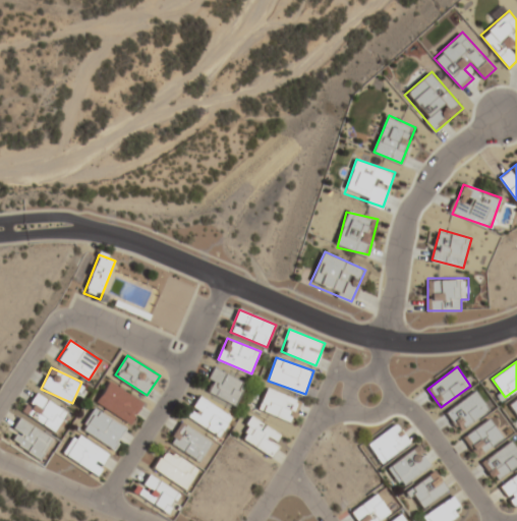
[(205,391),(238,405),(247,383),(215,368),(205,391)]
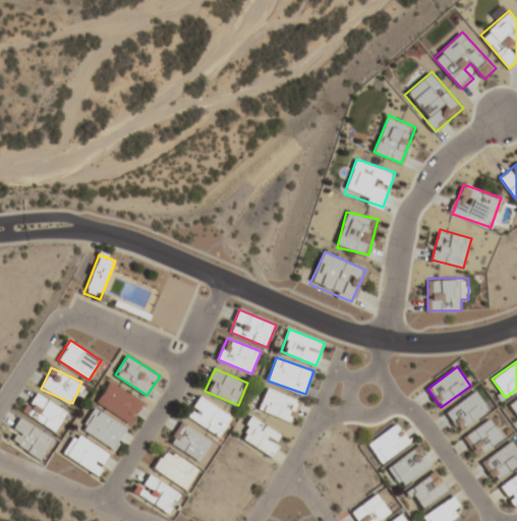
[(97,402),(130,423),(145,402),(110,380),(97,402)]
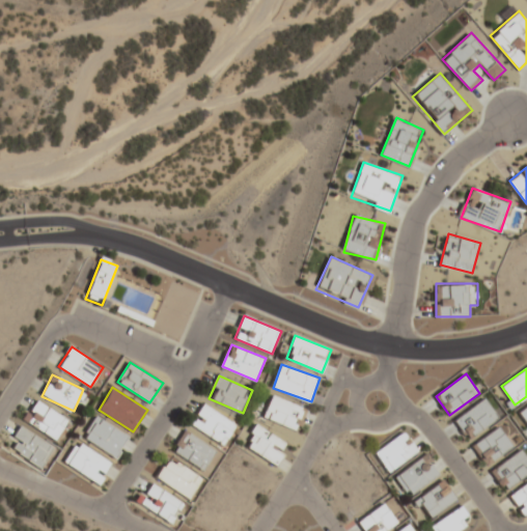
[(297,430),(306,409),(273,395),(264,416),(297,430)]
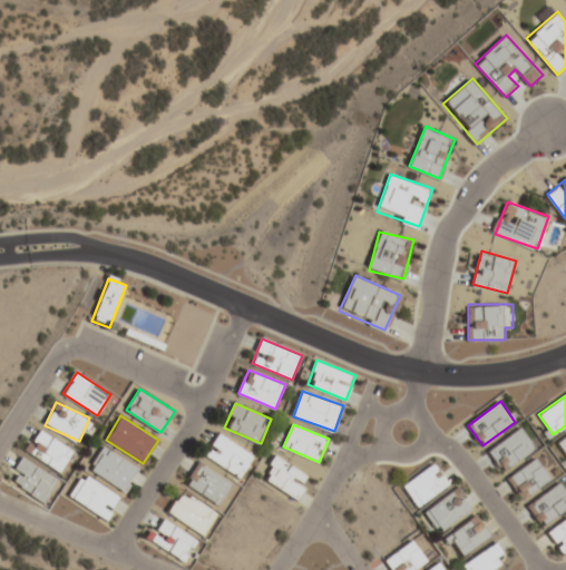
[(506,472),(537,446),(520,426),(489,452),(506,472)]
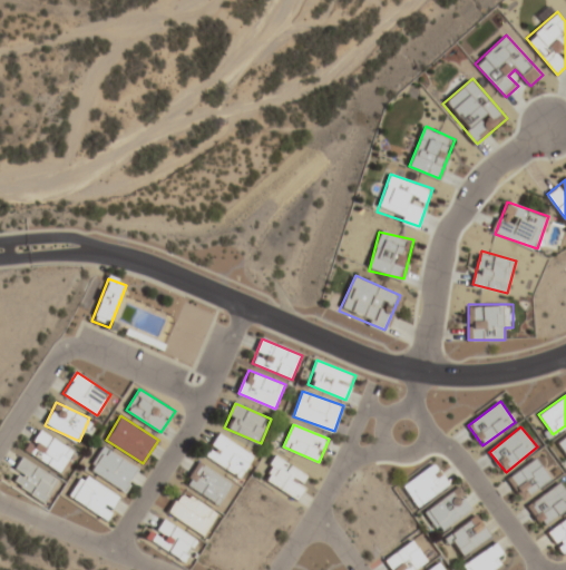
[(61,472),(75,452),(40,430),(27,450),(61,472)]
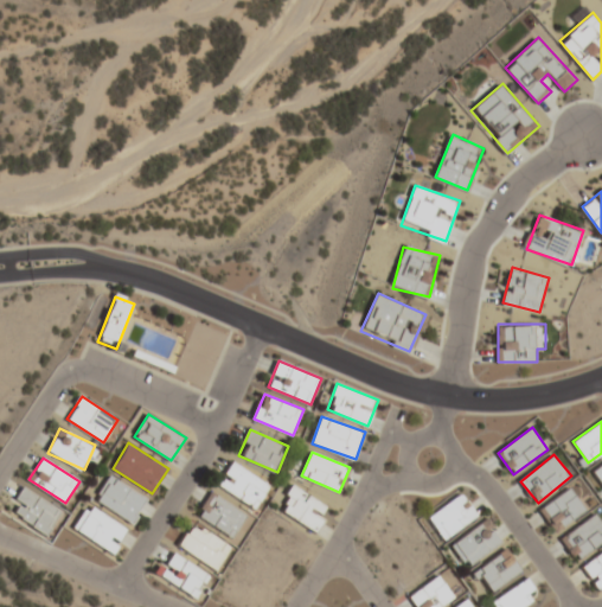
[(256,510),(273,485),(235,460),(219,484),(256,510)]
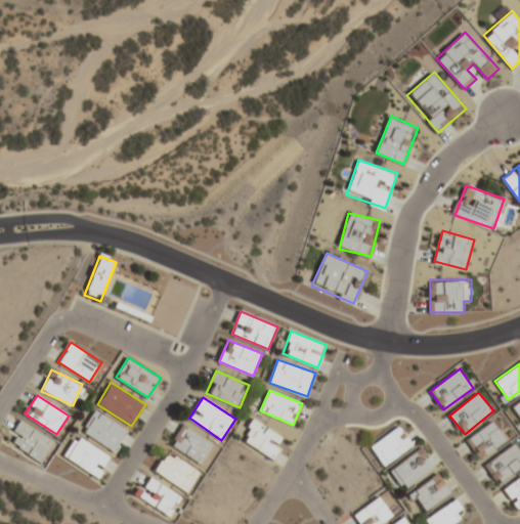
[(114,451),(128,431),(96,410),(82,431),(114,451)]
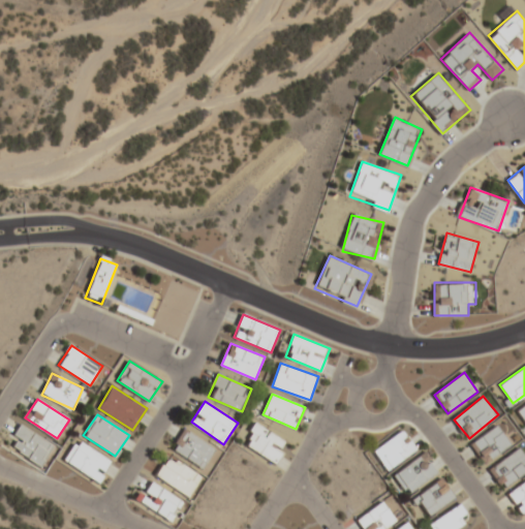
[(244,444),(278,463),(290,441),(256,423),(244,444)]
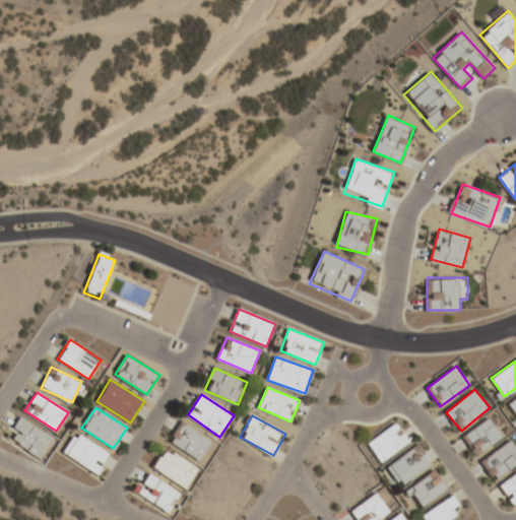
[(54,438),(20,417),(14,428),(16,430),(10,439),(42,458),(54,438)]
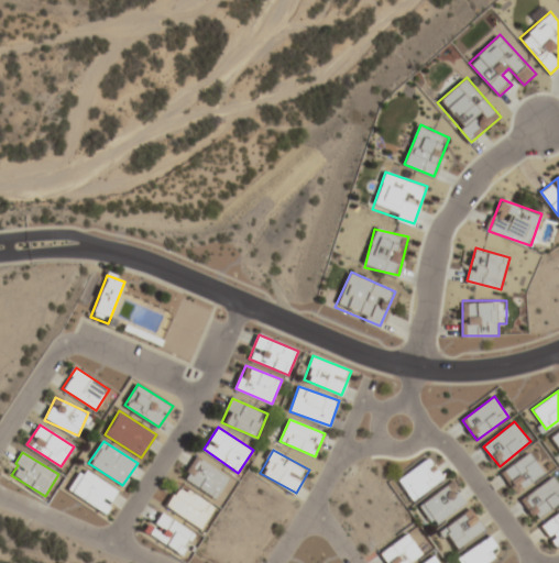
[(503,472),(518,493),(546,472),(530,452),(503,472)]
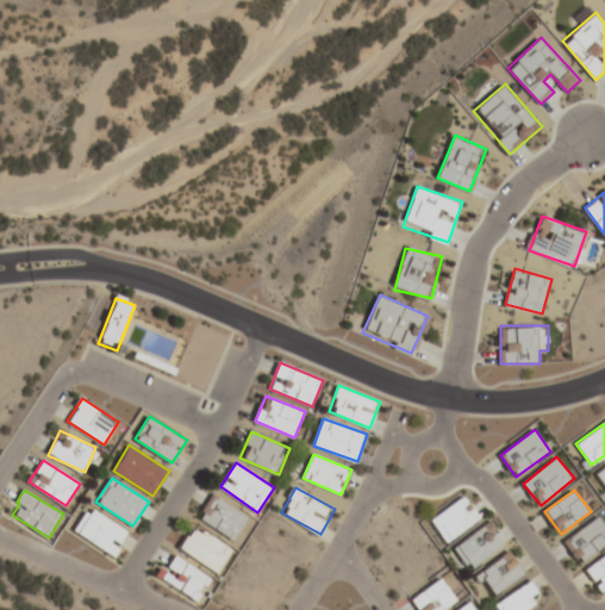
[(236,541),(251,518),(214,492),(199,516),(236,541)]
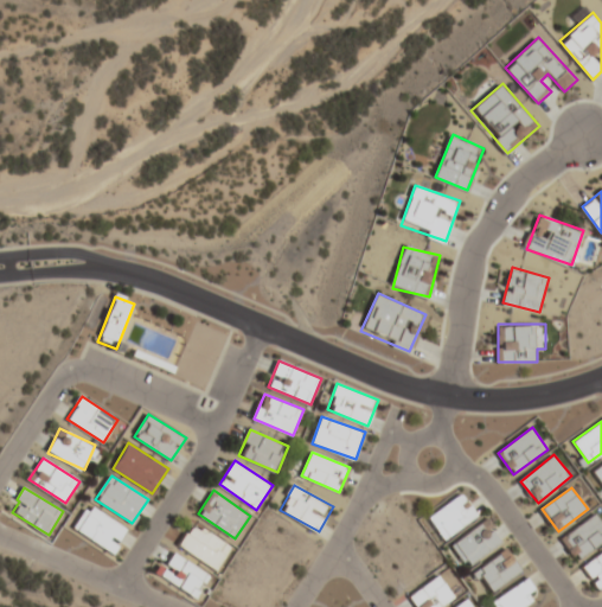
[(429,517),(446,541),(479,515),(462,492),(429,517)]
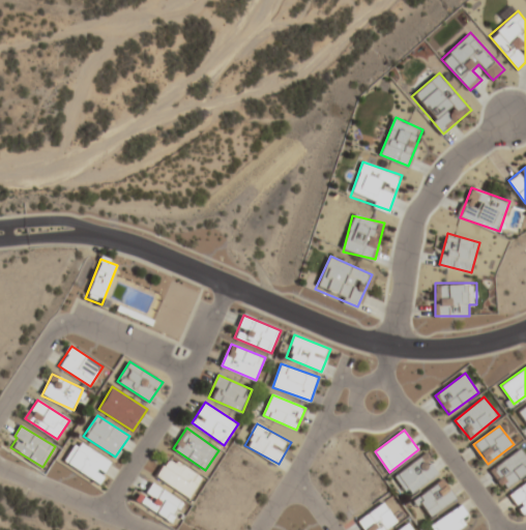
[(64,461),(98,483),(112,463),(78,441),(64,461)]
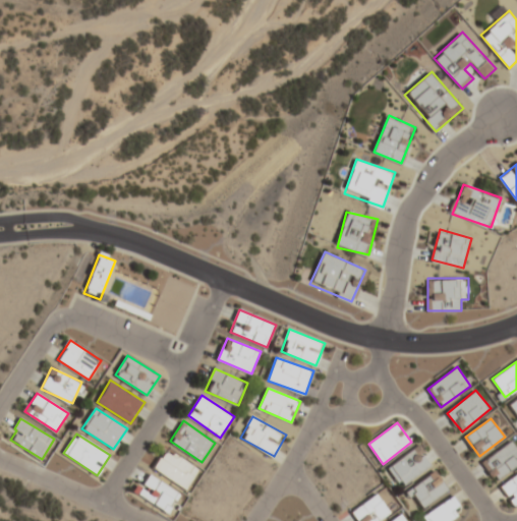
[(516,446),(511,440),(483,463),(499,481),(516,466),(516,446)]
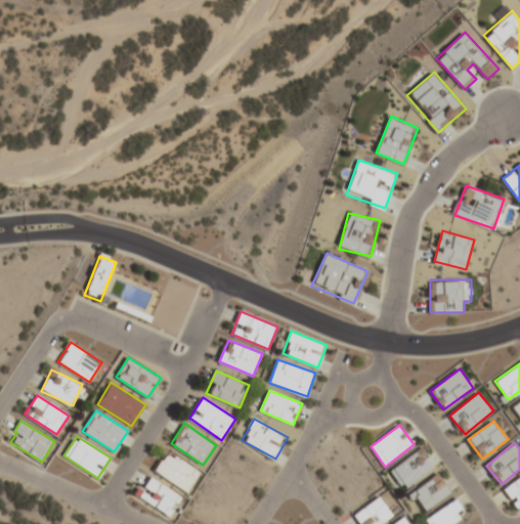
[(391,469),(404,488),(434,468),(421,448),(391,469)]
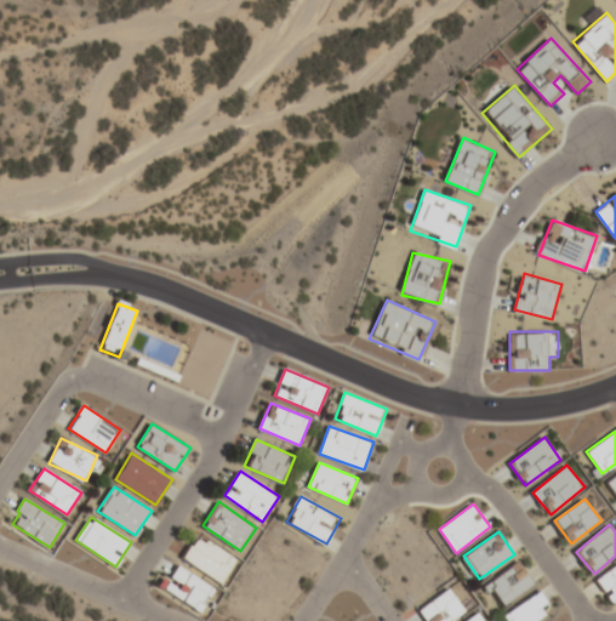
[(240,559),(199,533),(183,558),(224,585),(240,559)]
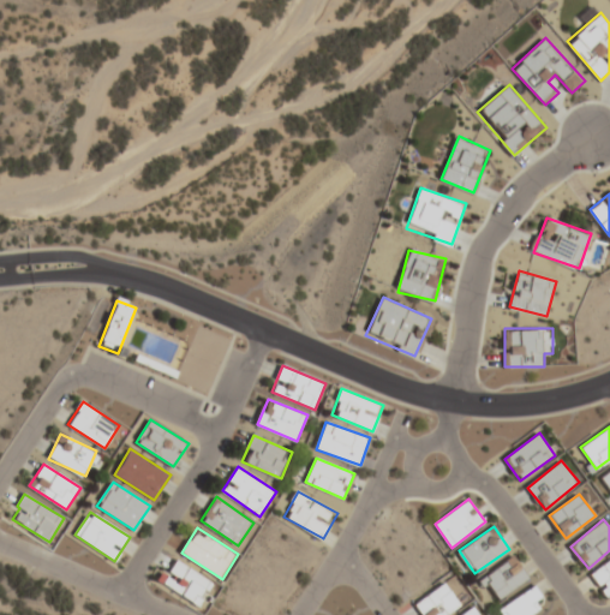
[(500,599),(530,577),(514,555),(484,578),(500,599)]
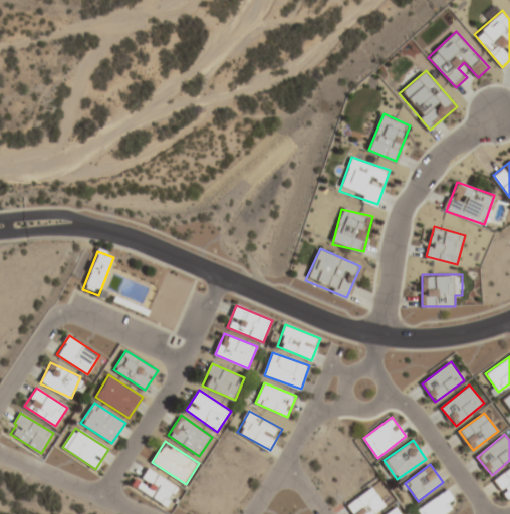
[(150,484),(144,491),(164,507),(178,489),(150,467),(142,478),(150,484)]
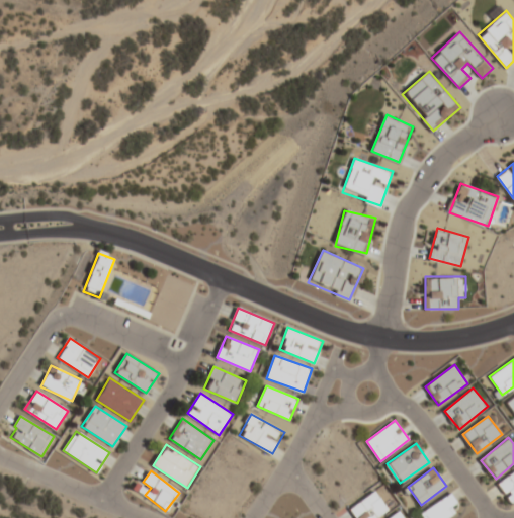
[(513,471),(498,484),(512,503),(513,502),(513,471)]
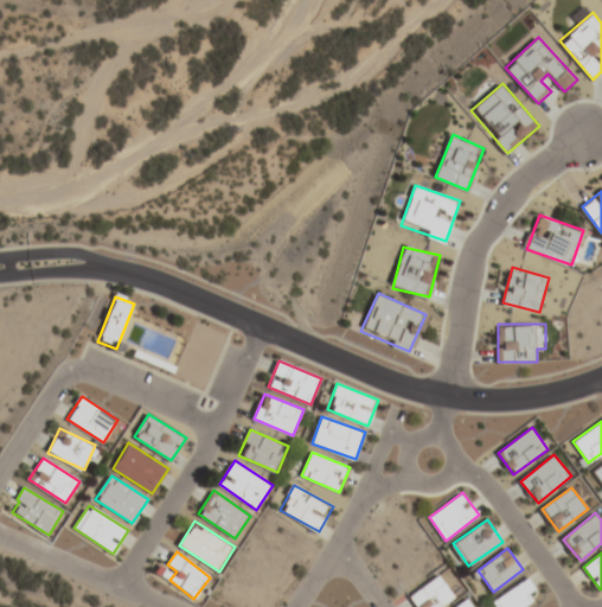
[(410,596),(417,606),(442,606),(456,598),(440,575),(410,596)]
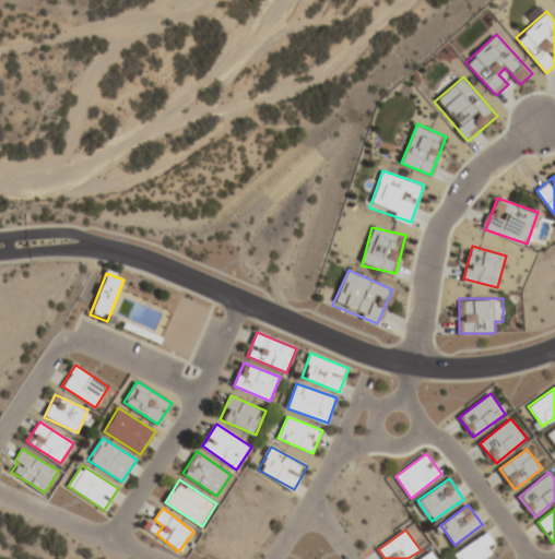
[(494,543),(487,532),(453,554),(457,558),(483,558),(491,555),(487,547),(494,543)]
